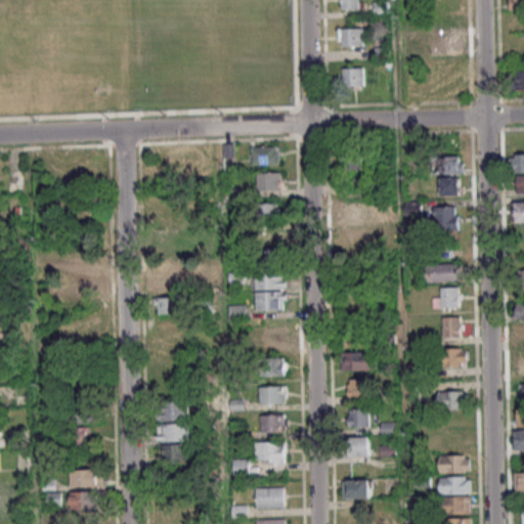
[(360,8),(359,0),(340,0),(341,8),(360,8)]
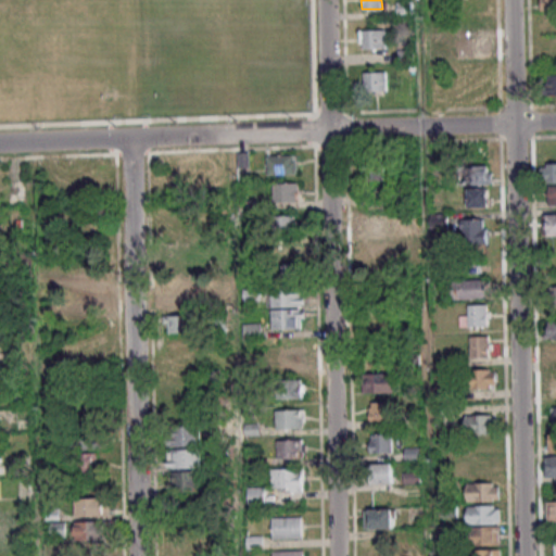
[(555,0),(542,0),(542,12),(555,12),(555,0)]
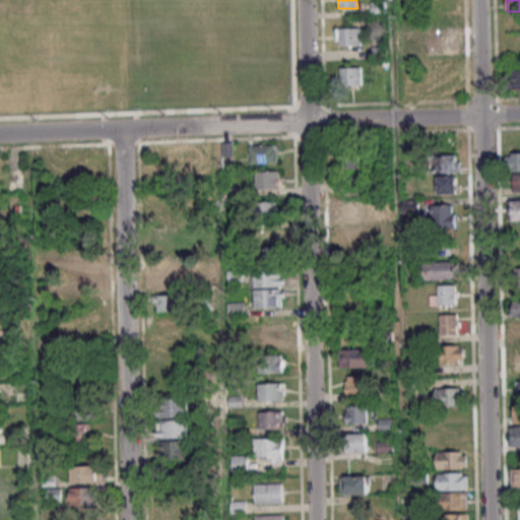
[(336,27),(336,45),(362,45),(362,27),(336,27)]
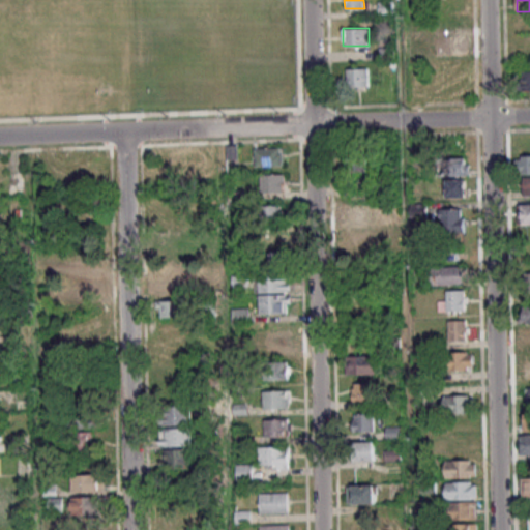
[(466,35),(433,35),(433,55),(466,55),(466,35)]
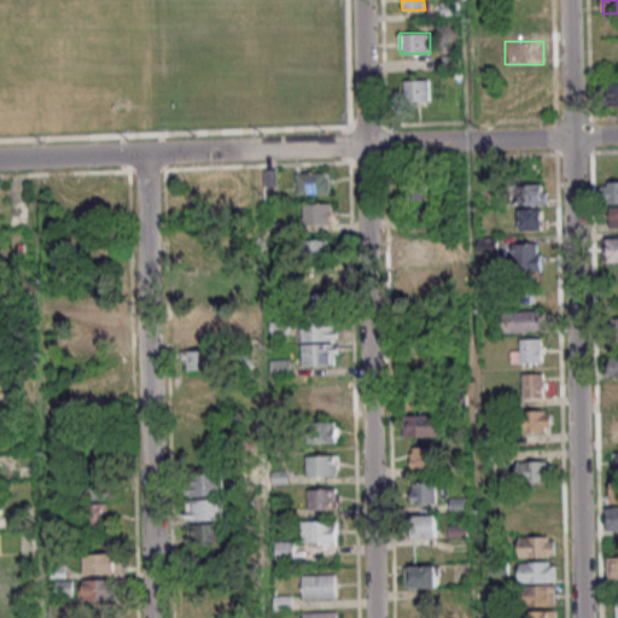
[(430,100),(430,80),(404,80),(404,100),(430,100)]
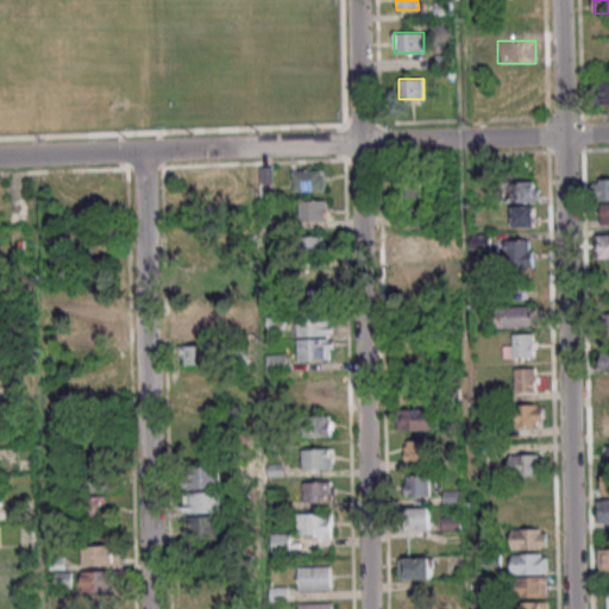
[(325,190),(325,170),(293,170),(293,190),(325,190)]
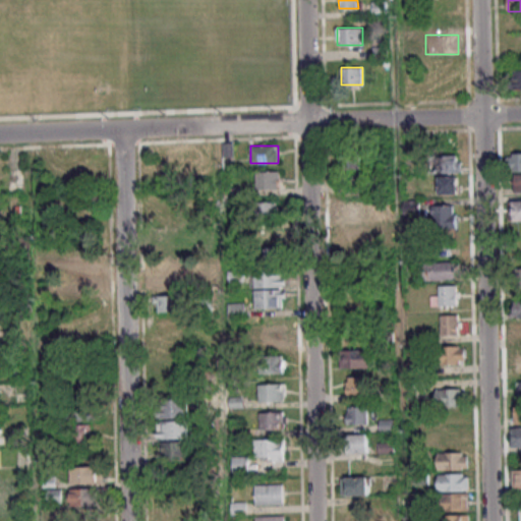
[(360,168),(359,147),(341,148),(343,169),(360,168)]
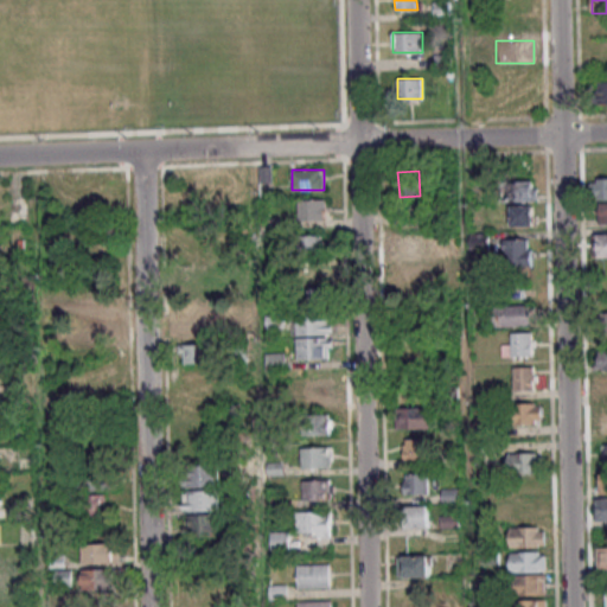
[(606,178),(594,178),(594,198),(606,197),(606,178)]
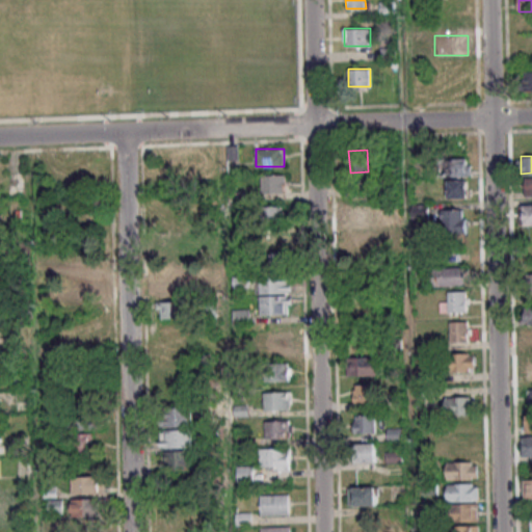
[(447,159),(447,177),(471,177),(471,159),(447,159)]
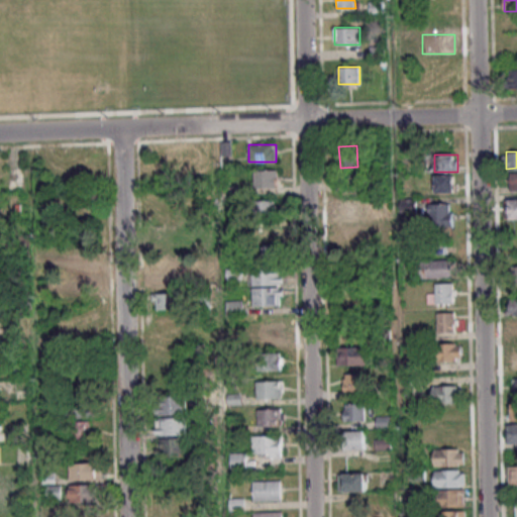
[(277,187),(277,170),(254,170),(254,187),(277,187)]
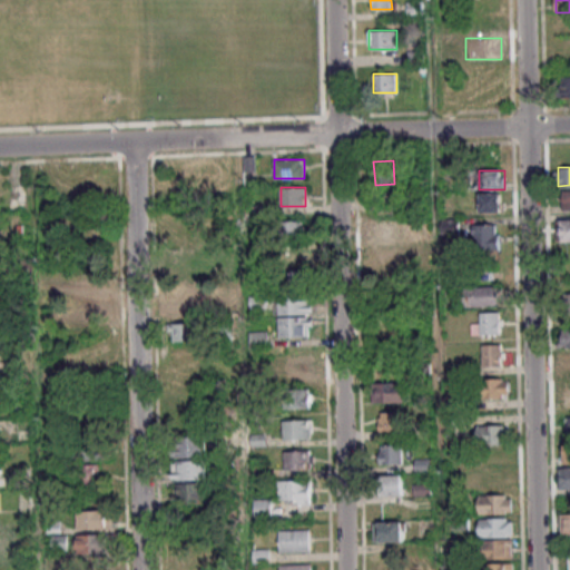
[(502,193),(481,193),(481,212),(502,212),(502,193)]
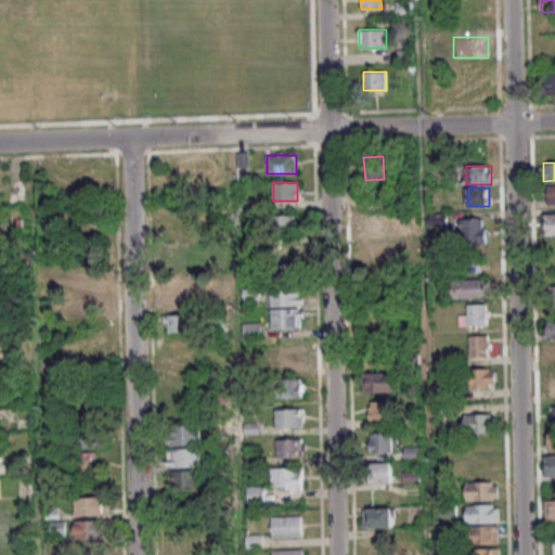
[(272,233),(297,233),(297,215),(272,215),(272,233)]
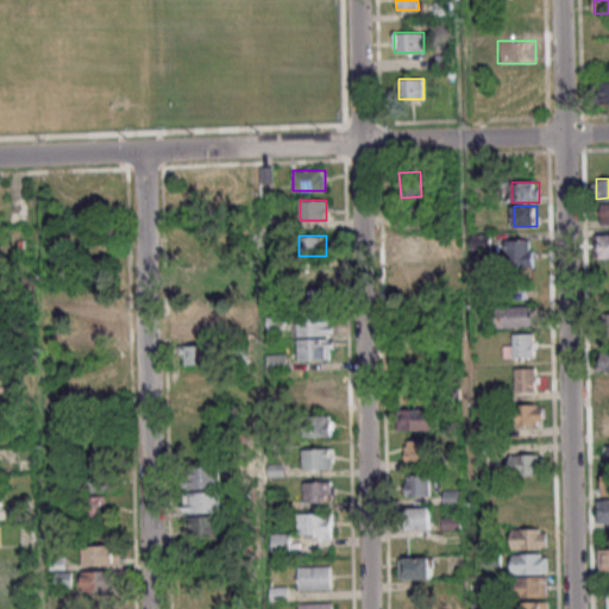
[(534,268),(534,240),(506,240),(506,268),(534,268)]
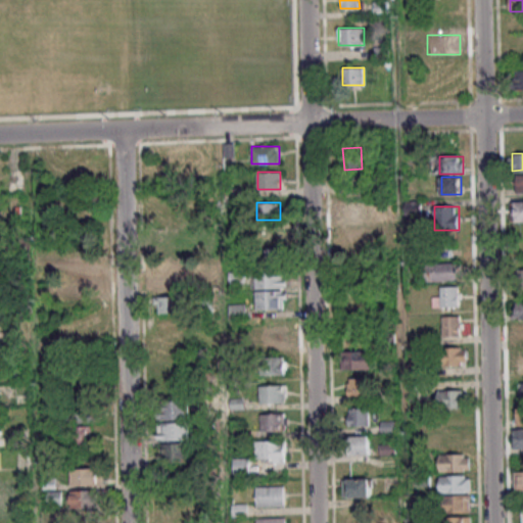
[(286,244),(286,227),(258,227),(258,244),(286,244)]
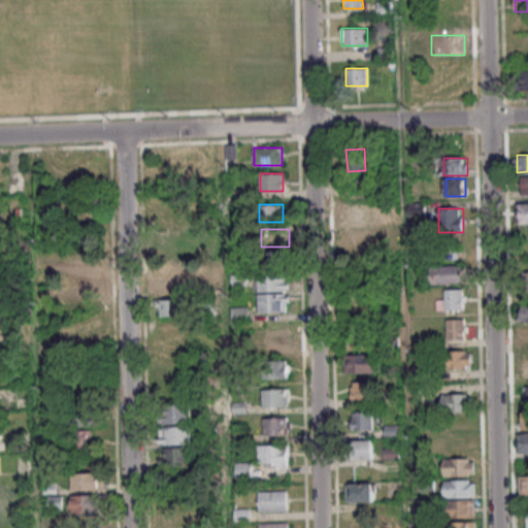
[(282,262),(283,255),(273,253),(272,260),(282,262)]
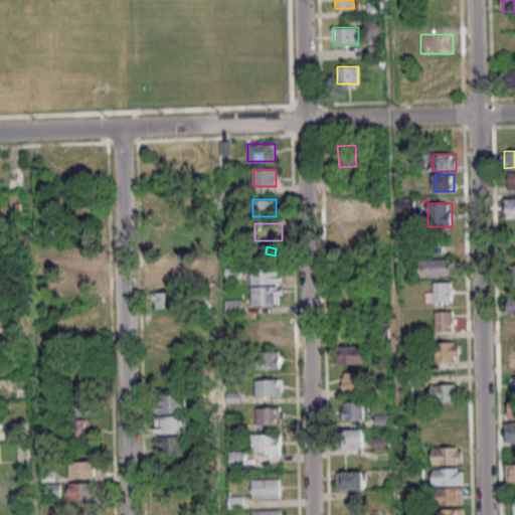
[(416,276),(453,276),(453,259),(416,259),(416,276)]
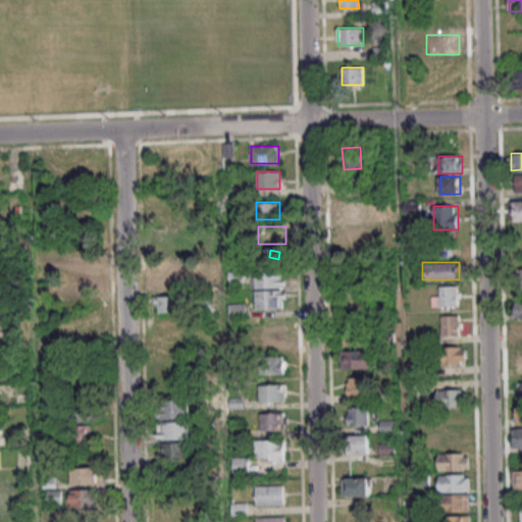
[(286,288),(286,269),(254,269),(254,288),(286,288)]
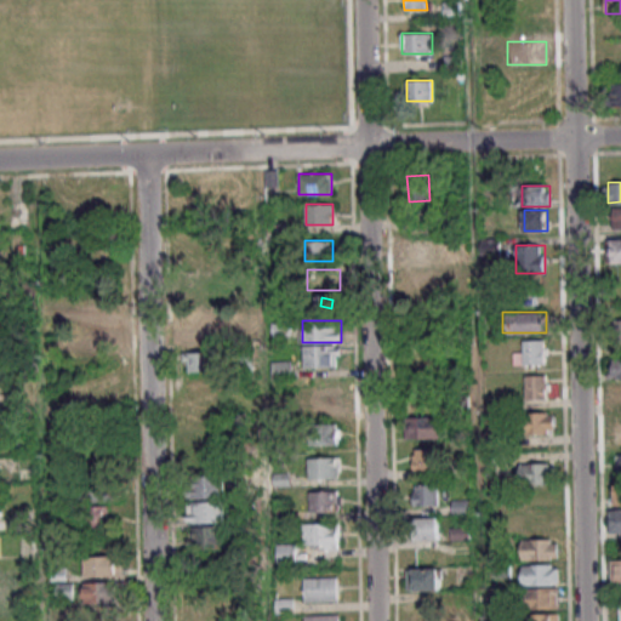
[(514,364),(546,364),(546,340),(524,340),(524,353),(514,353),(514,364)]
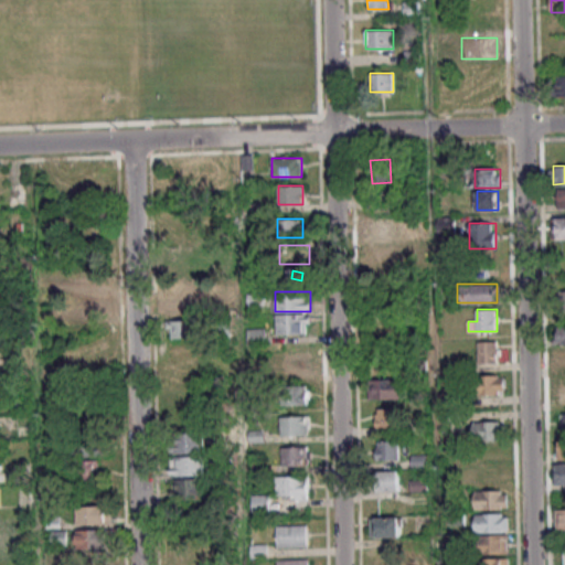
[(276,334),(309,334),(309,315),(277,313),(276,334)]
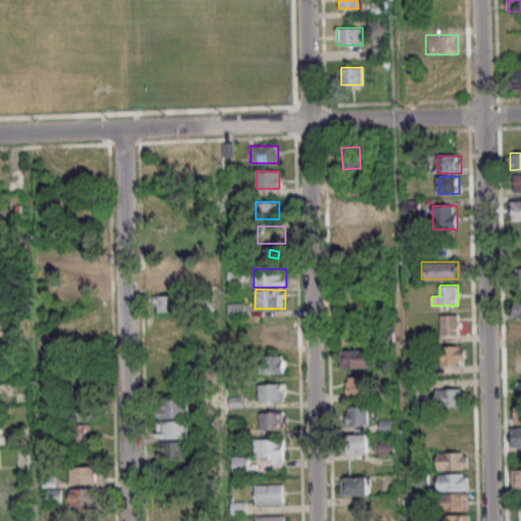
[(156,311),(183,311),(183,296),(156,296),(156,311)]
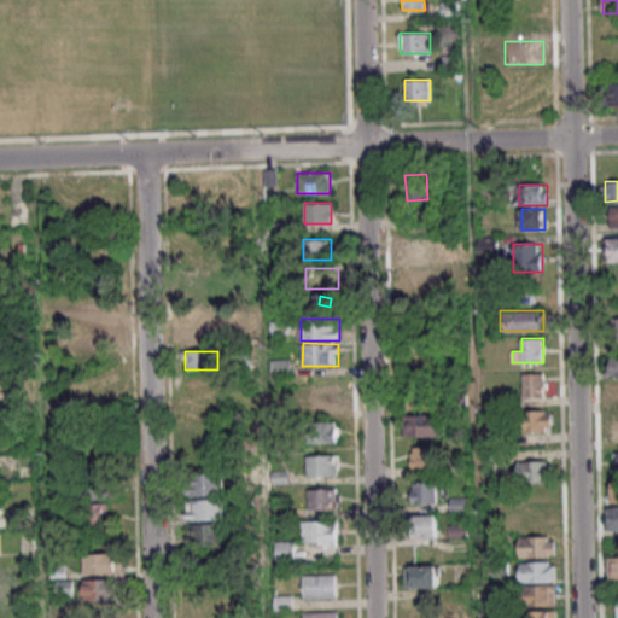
[(617,356),(605,357),(605,377),(617,375),(617,356)]
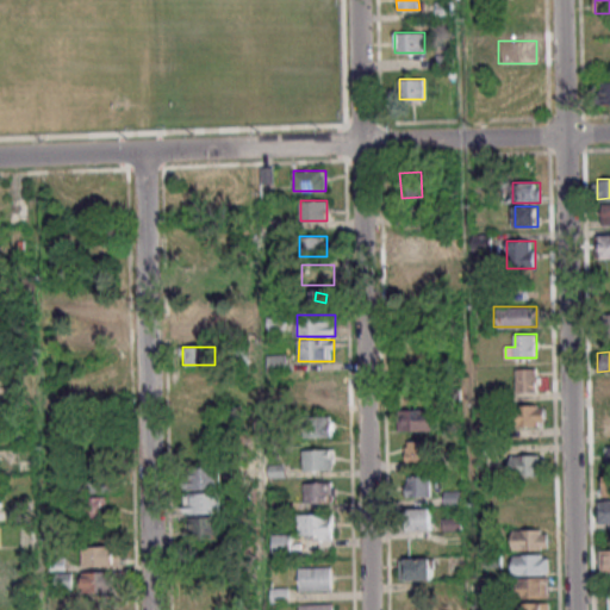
[(268,355),(268,371),(286,371),(286,355),(268,355)]
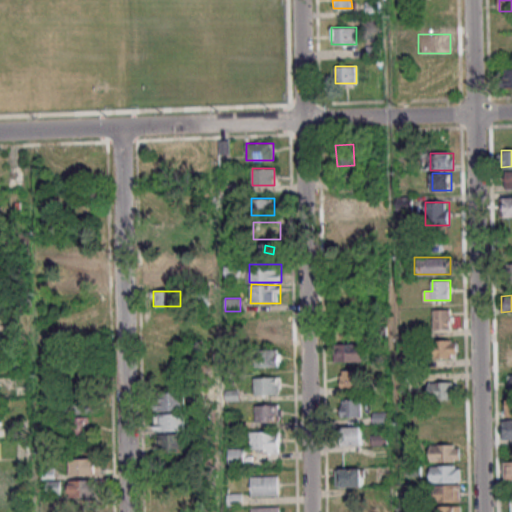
[(433,329),(454,329),(454,309),(433,309),(433,329)]
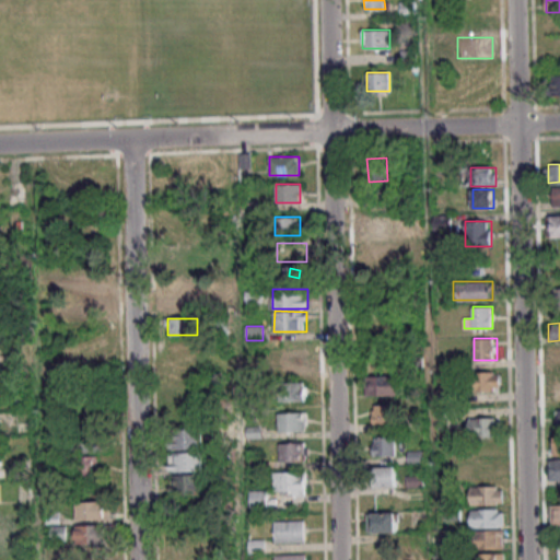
[(548,365),(559,364),(559,346),(548,346),(548,365)]
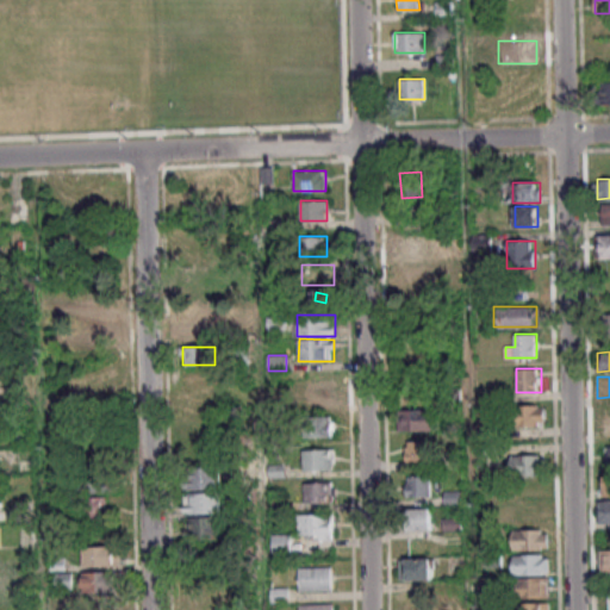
[(330,406),(330,381),(306,381),(306,406),(330,406)]
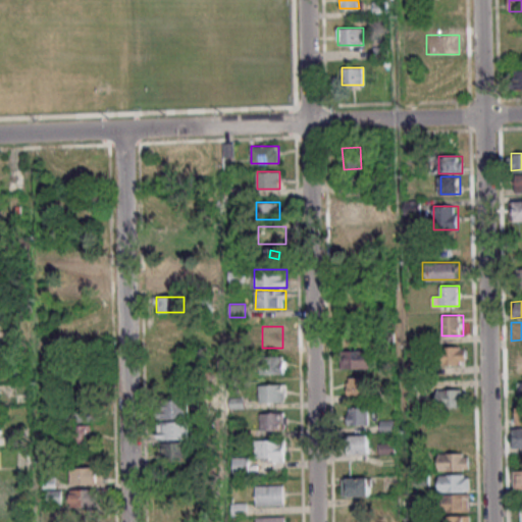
[(466,364),(466,347),(436,347),(436,364),(466,364)]
